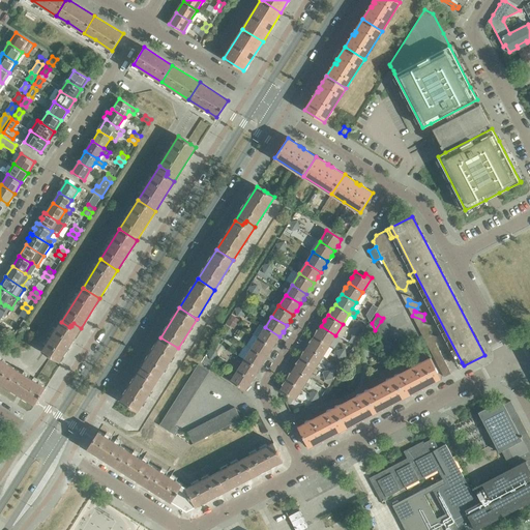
[(229,319),(226,323),(233,328),(236,324),(230,320),(229,319)]
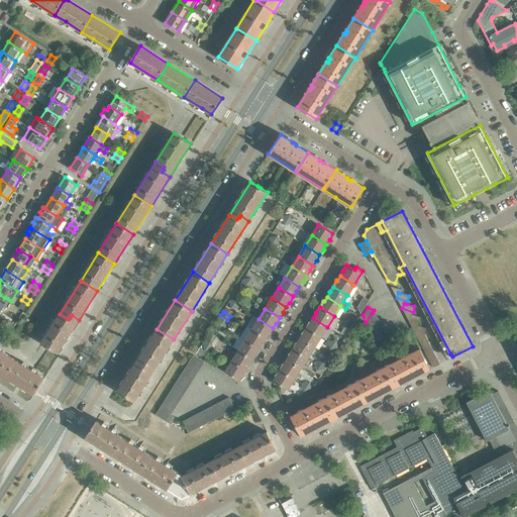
[(377,317),(372,313),(366,322),(370,328),(375,319),(377,317)]
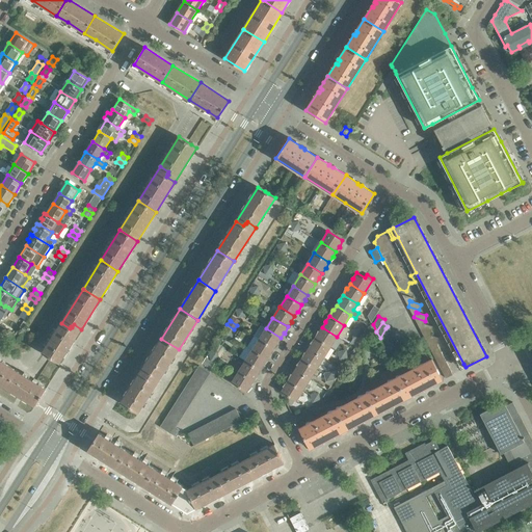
[(72,327),(71,326),(70,328),(61,323),(43,352),(59,364),(81,329),(74,324),(72,327)]
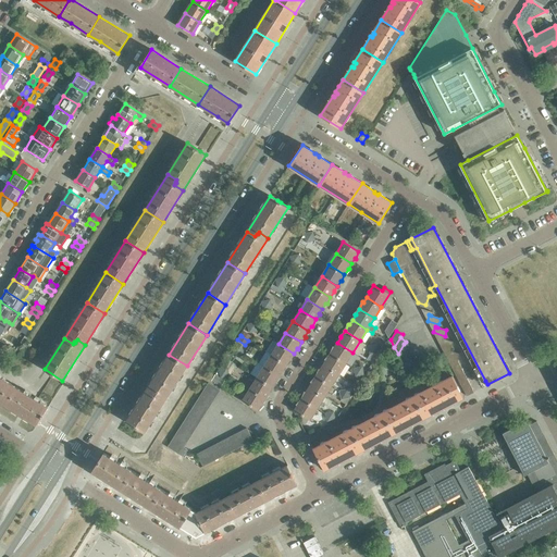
[(453,342),(444,338),(442,338),(440,344),(450,348),(453,342)]
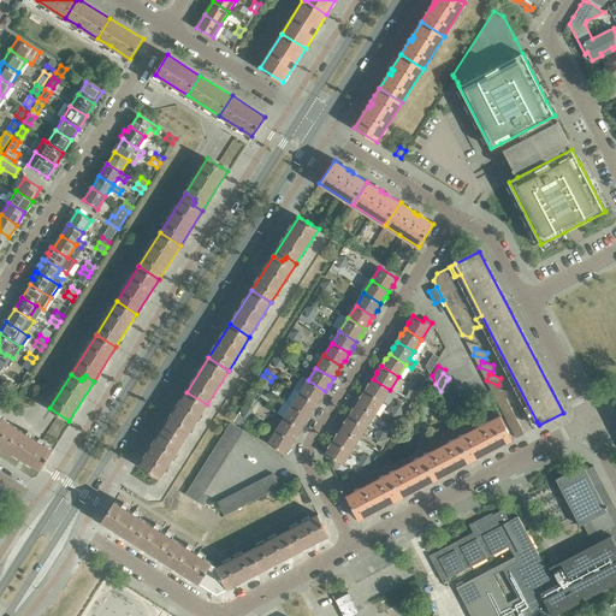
[(390,390),(373,379),(371,384),(369,384),(366,391),(383,402),(390,390)]
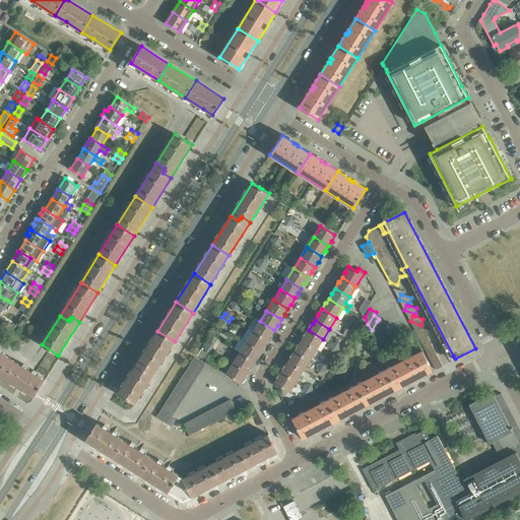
[(271,334),(274,330),(260,321),(253,332),(267,340),(272,335),(271,334)]
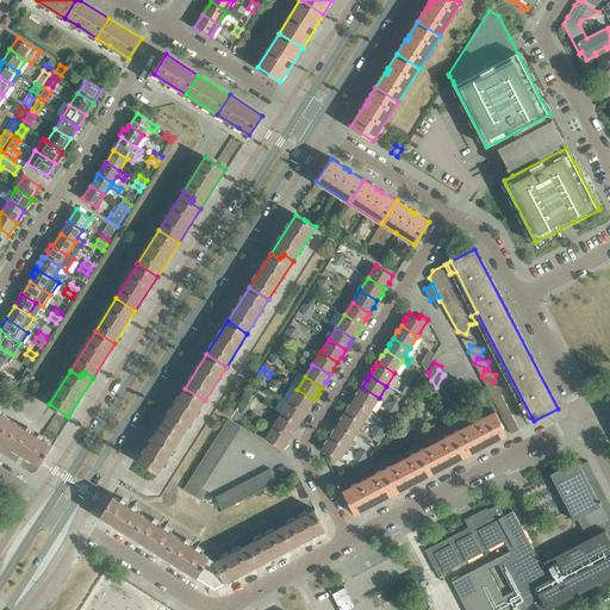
[(440,396),(446,385),(448,381),(442,377),(436,387),(440,396)]
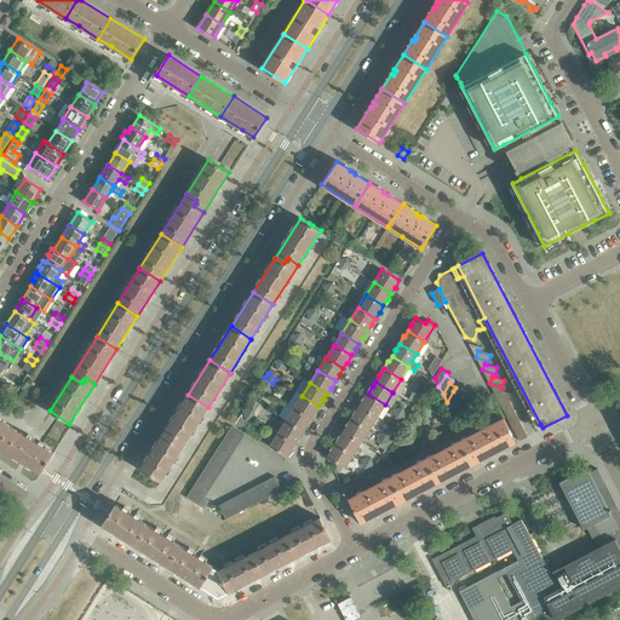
[(511,394),(500,390),(499,390),(497,396),(509,401),(511,394)]
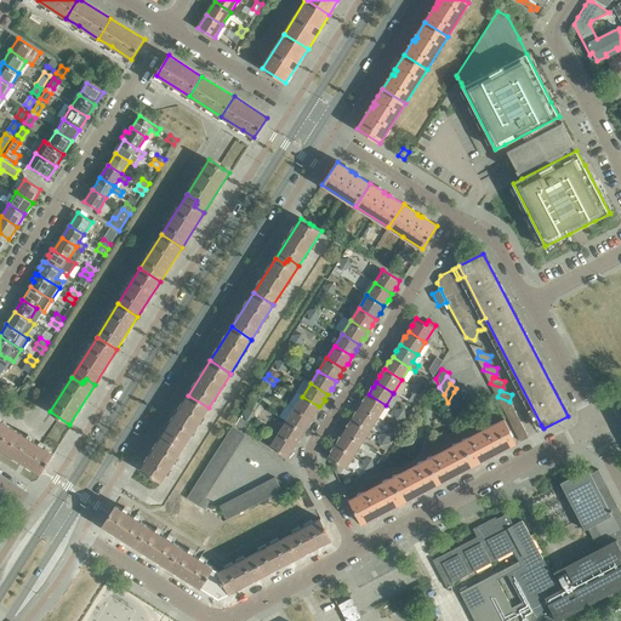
[(460,396),(454,392),(448,403),(451,409),(459,399),(460,396)]
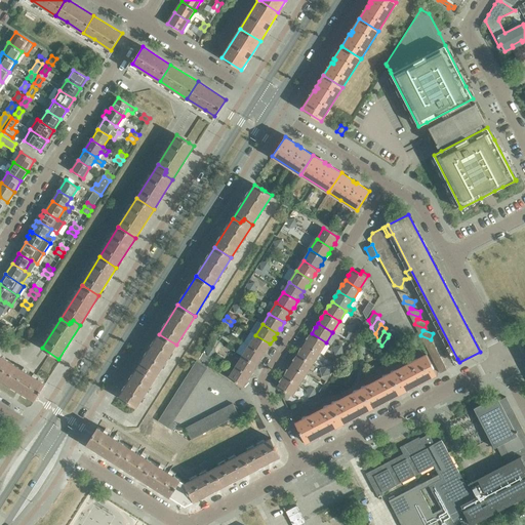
[(326,342),(312,333),(308,338),(308,339),(305,344),(319,353),(326,342)]
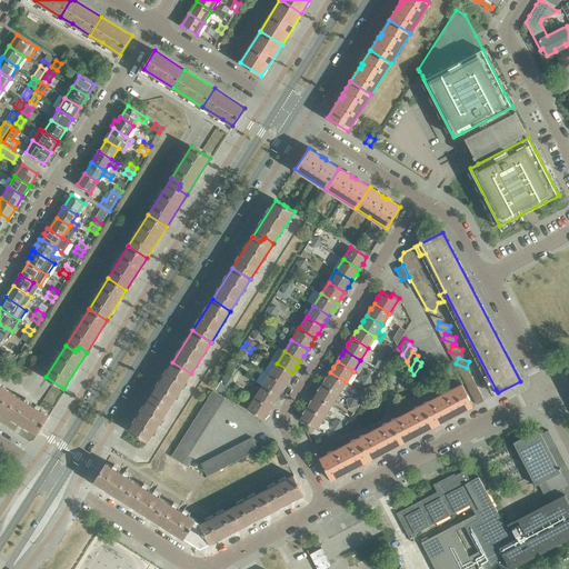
[(152,393),(161,399),(159,401),(160,402),(158,405),(168,410),(191,373),(172,362),(152,393)]
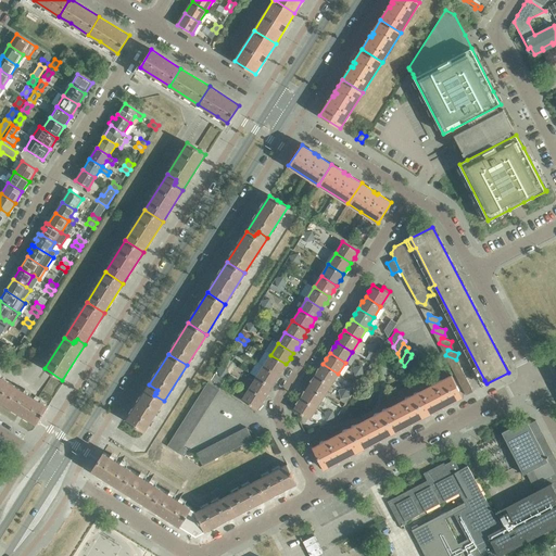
[(264,366),(269,369),(279,376),(282,370),(283,370),(286,364),(270,355),(264,366)]
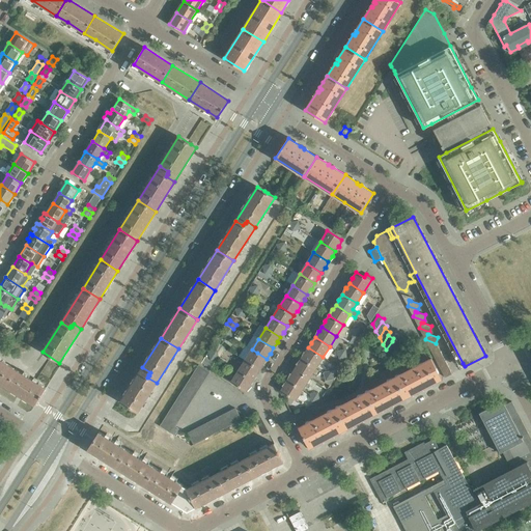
[(389,357),(395,347),(397,344),(392,341),(386,350),(389,357)]
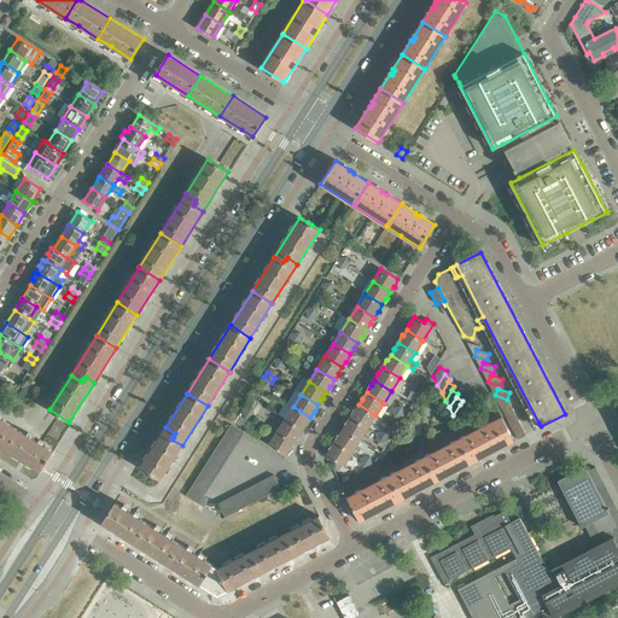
[(503,412),(511,407),(508,402),(500,406),(503,412)]
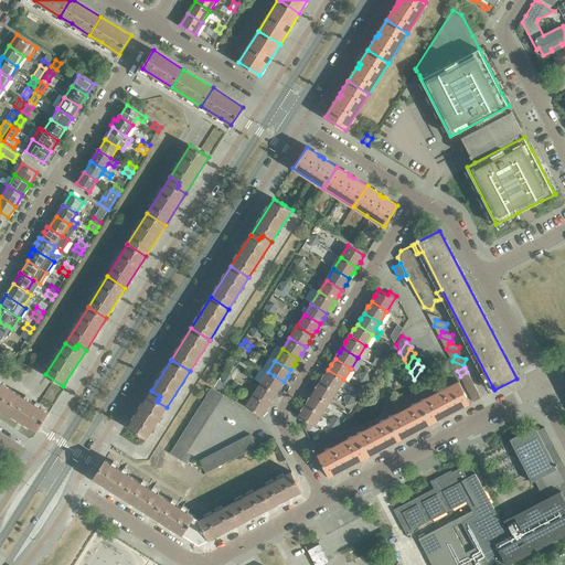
[(321,382),(336,392),(343,380),(328,370),(324,375),(323,375),(321,382)]
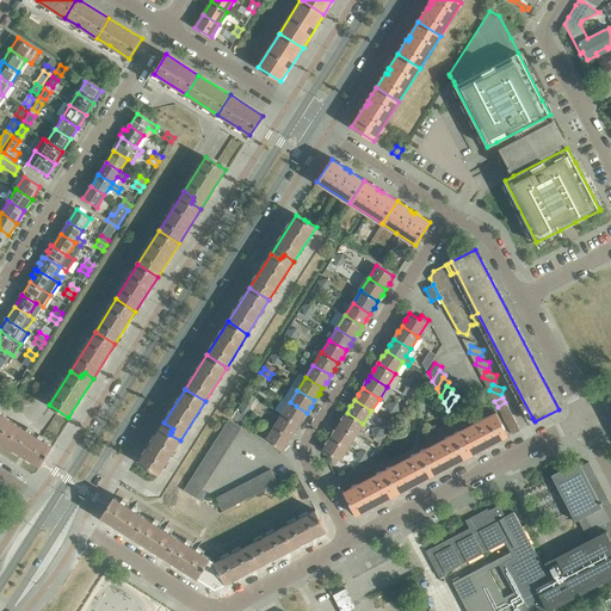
[(460,403),(455,400),(448,411),(451,417),(460,403)]
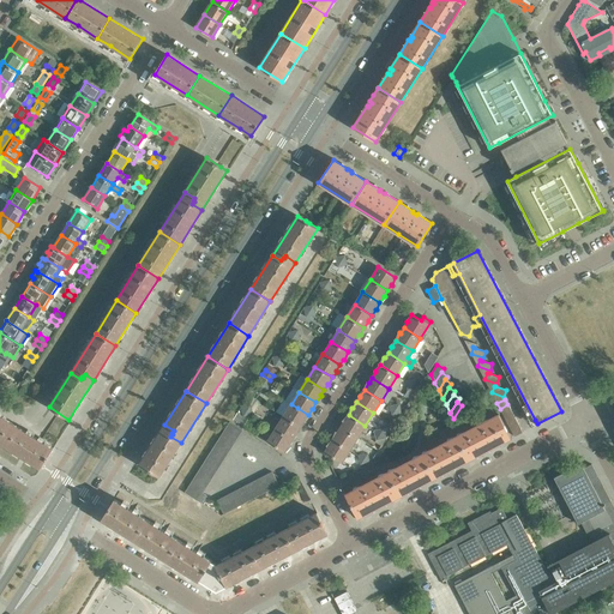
[(308,415),(298,408),(292,404),(283,416),(300,427),(306,421),(305,420),(308,415)]
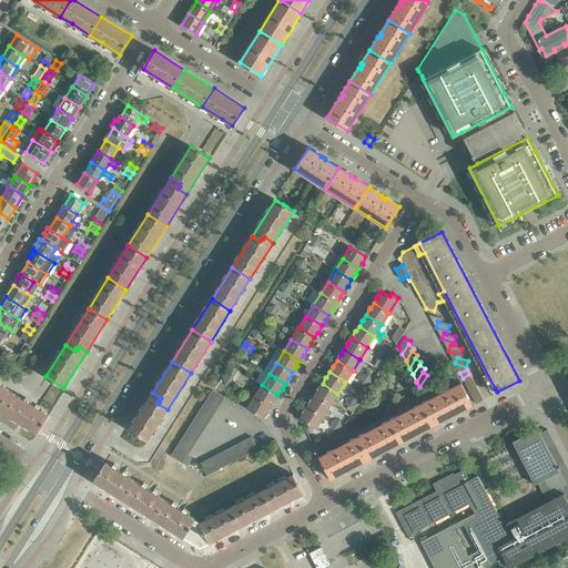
[(467,388),(475,384),(473,379),(465,383),(467,388)]
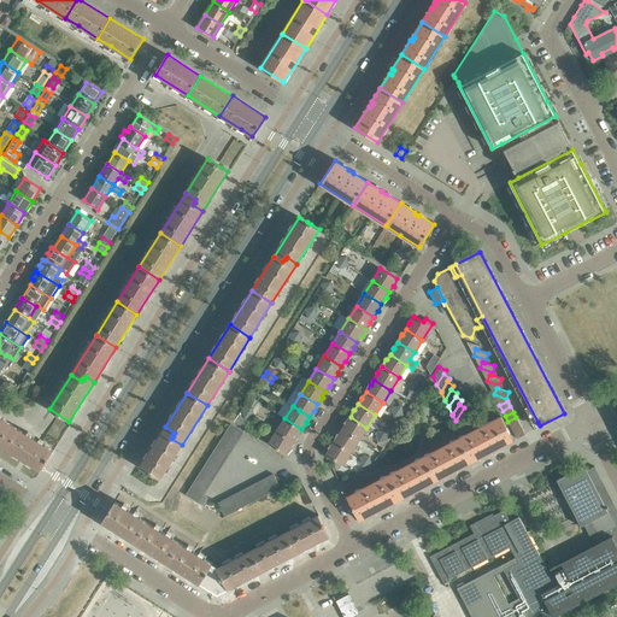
[(471,462),(479,458),(486,454),(485,452),(489,450),(491,451),(513,440),(501,416),(458,438),(471,462)]
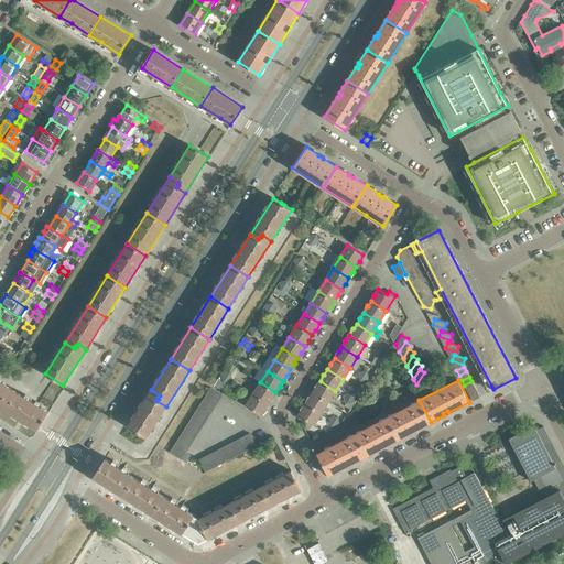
[(0,407),(0,408),(6,400),(8,401),(9,400),(11,401),(17,392),(0,381),(0,407)]
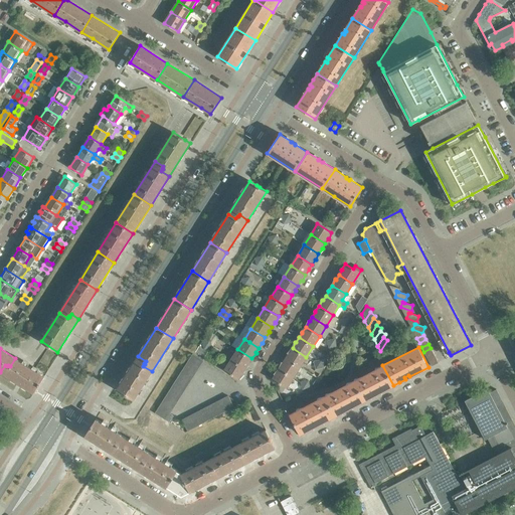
[(286,358),(300,367),(306,357),(293,348),(288,353),(289,353),(286,358)]
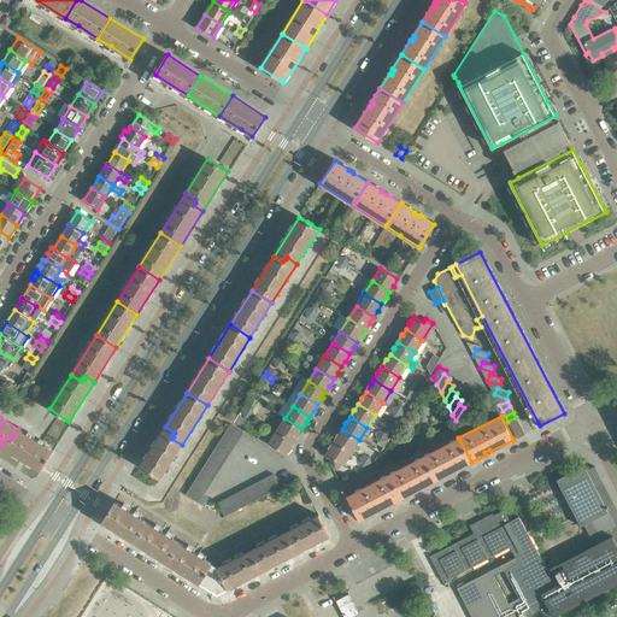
[(285,418),(276,432),(293,442),(297,436),(298,438),(299,436),(301,429),(285,418)]
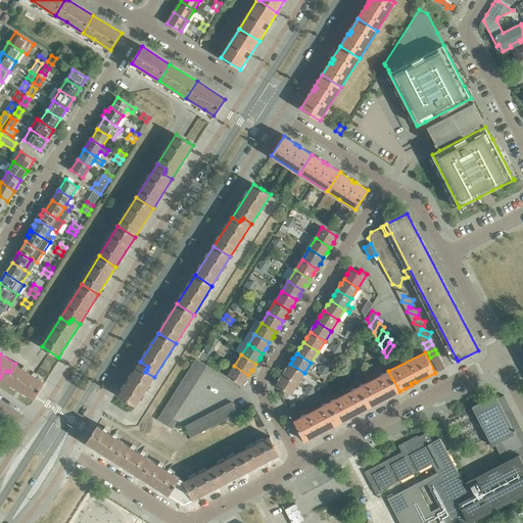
[(435,367),(442,363),(440,359),(433,362),(435,367)]
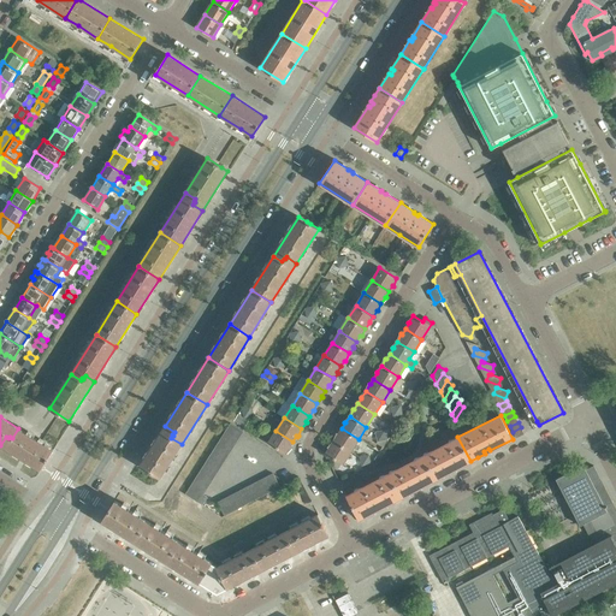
[(238,438),(243,431),(230,424),(226,430),(238,438)]
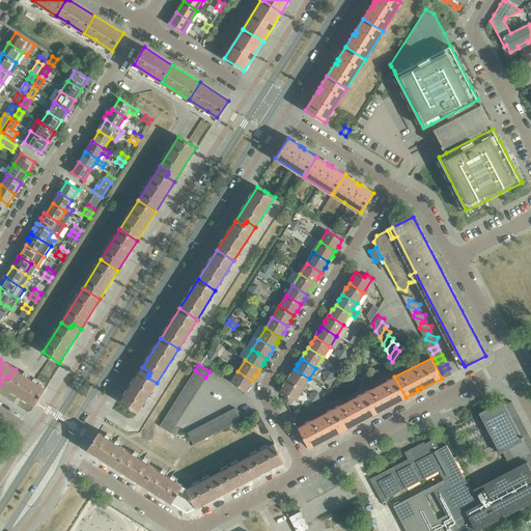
[(149,375),(148,374),(150,372),(142,367),(120,401),(138,413),(157,383),(147,378),(149,375)]
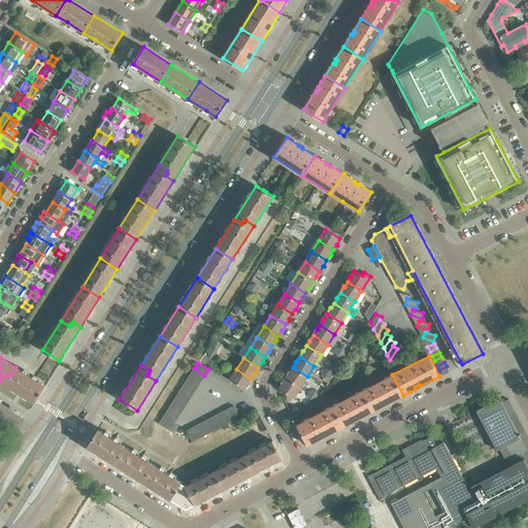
[(439,370),(442,374),(449,371),(447,366),(439,370)]
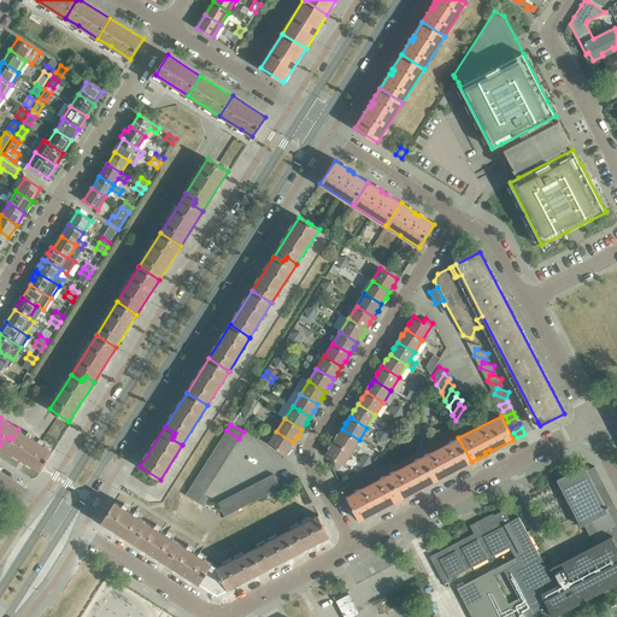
[(40,471),(53,451),(18,429),(12,439),(10,438),(9,439),(6,438),(0,446),(21,459),(25,462),(40,471)]
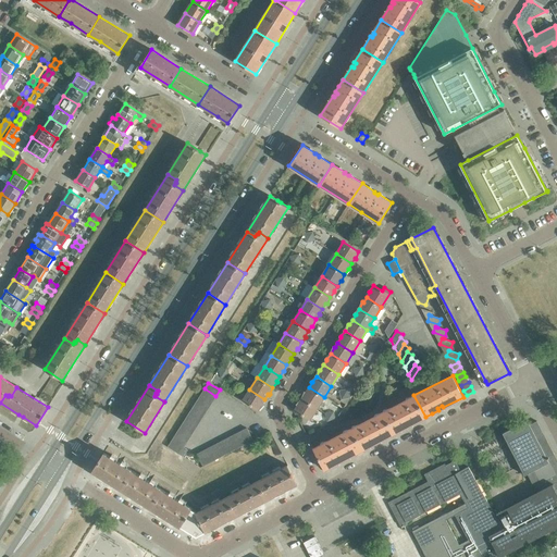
[(302,398),(317,409),(324,397),(309,387),(306,393),(305,392),(302,398)]
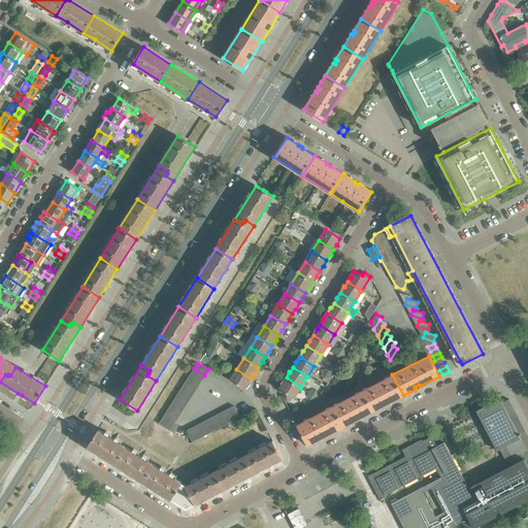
[(190,373),(201,381),(204,375),(194,368),(190,373)]
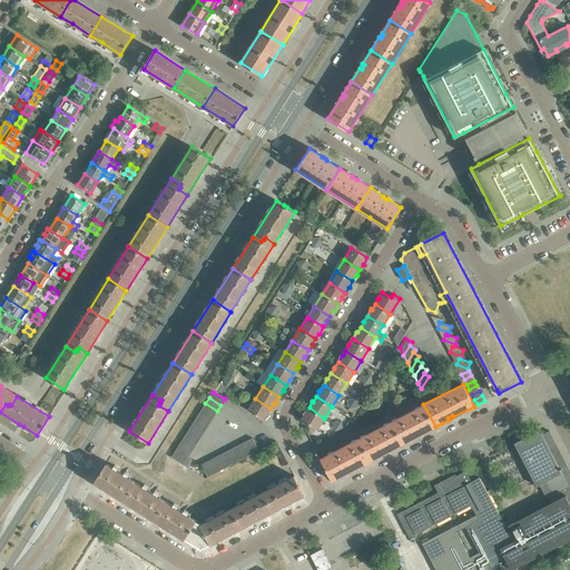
[(271,409),(255,399),(248,410),(264,420),(268,414),(268,413),(271,409)]
